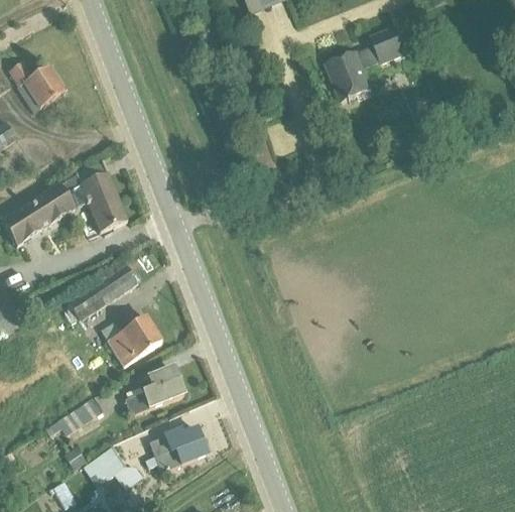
[(247,0),(253,15),(266,9),(262,0),(247,0)]
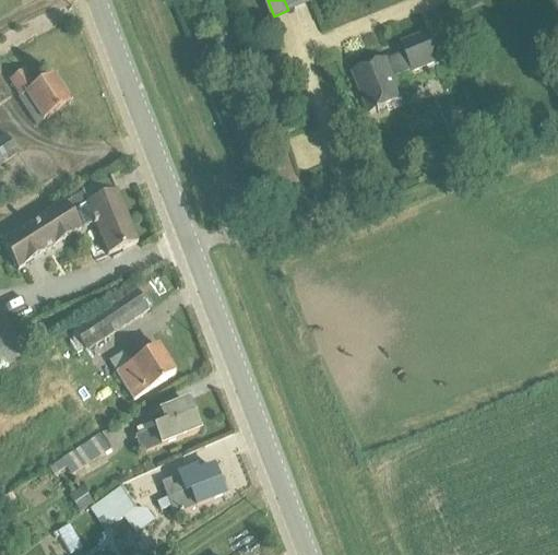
[(406,49),(354,69),(370,111),(407,97),(399,74),(442,57),(431,28),(403,39),(406,49)]
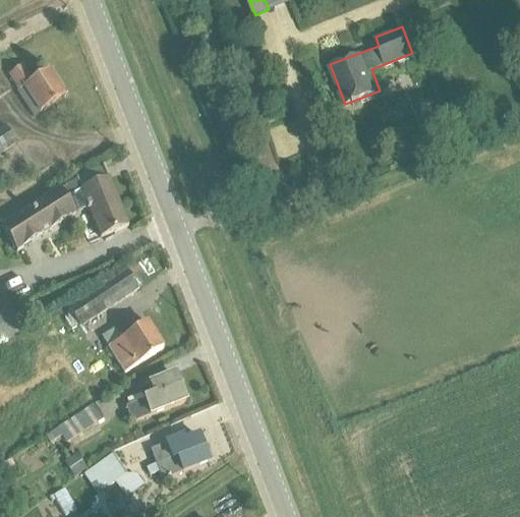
[(34,78),(23,63),(9,72),(18,88),(17,89),(34,115),(66,94),(50,67),(34,78)]
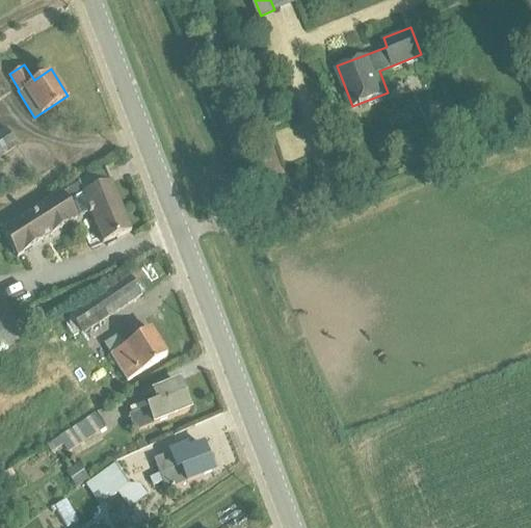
[(0,156),(19,143),(6,125),(0,128),(0,156)]
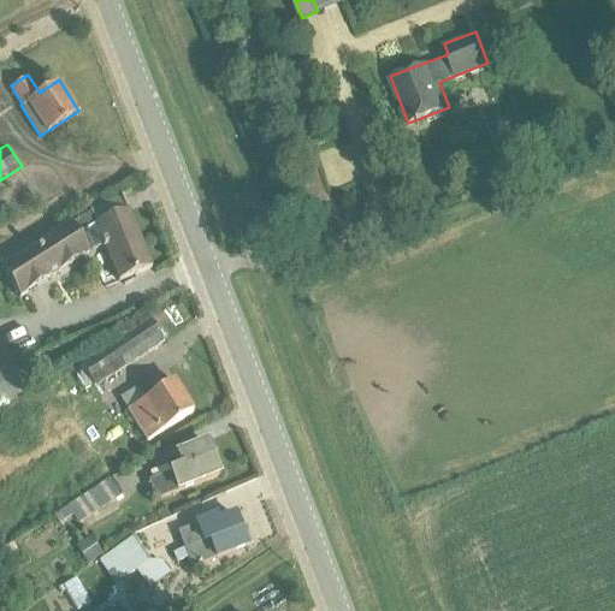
[(90,208),(74,220),(92,250),(105,243),(119,279),(153,265),(123,194),(90,208)]
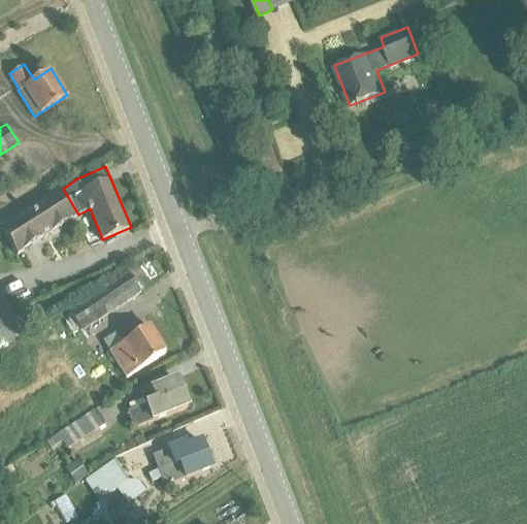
[(18,254),(77,215),(62,189),(1,227),(18,254)]
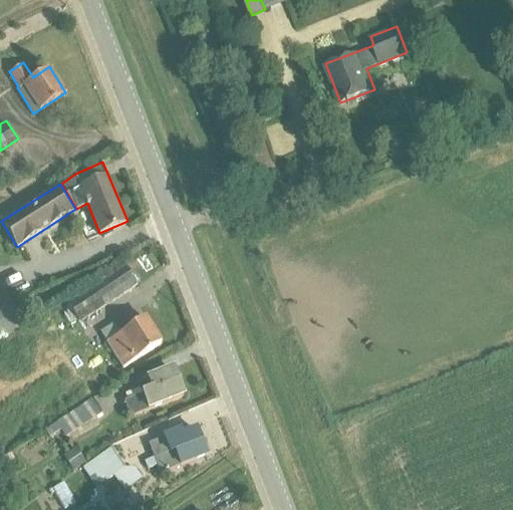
[(72,298),(85,317),(138,283),(124,263),(72,298)]
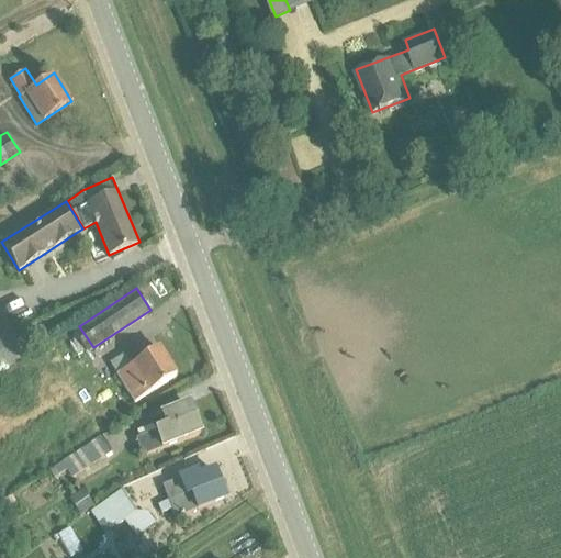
[(110,360),(118,372),(134,401),(177,374),(159,346),(132,364),(125,352),(110,360)]
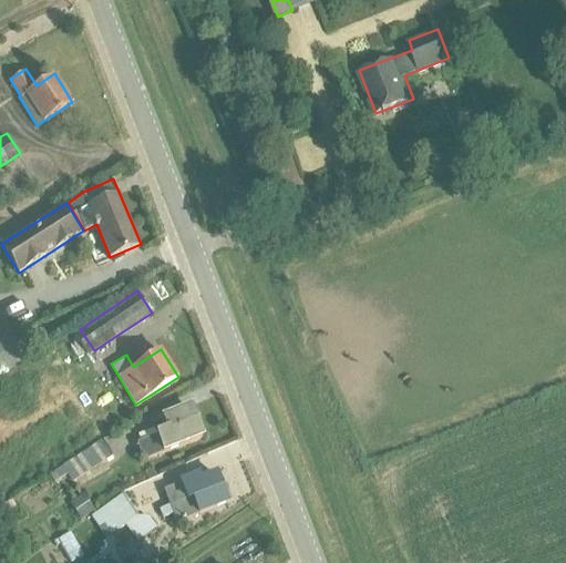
[(158,431),(157,428),(150,431),(151,436),(137,441),(144,458),(203,436),(191,407),(162,418),(166,428),(158,431)]
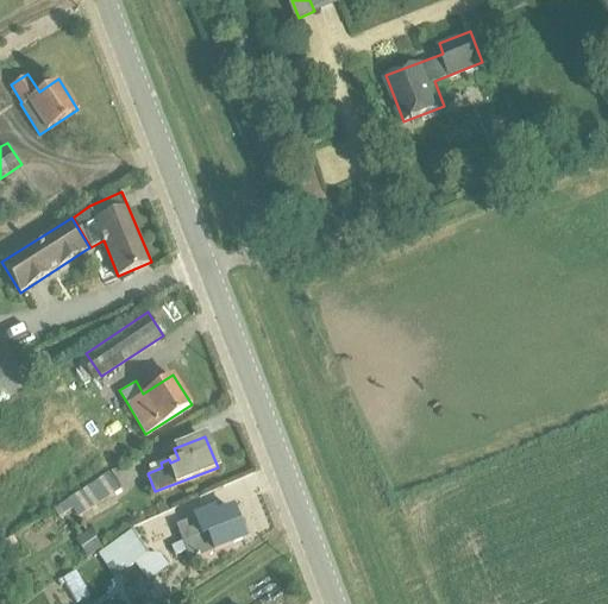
[(123,486),(112,470),(52,507),(56,513),(63,508),(66,511),(74,507),(79,514),(123,486)]
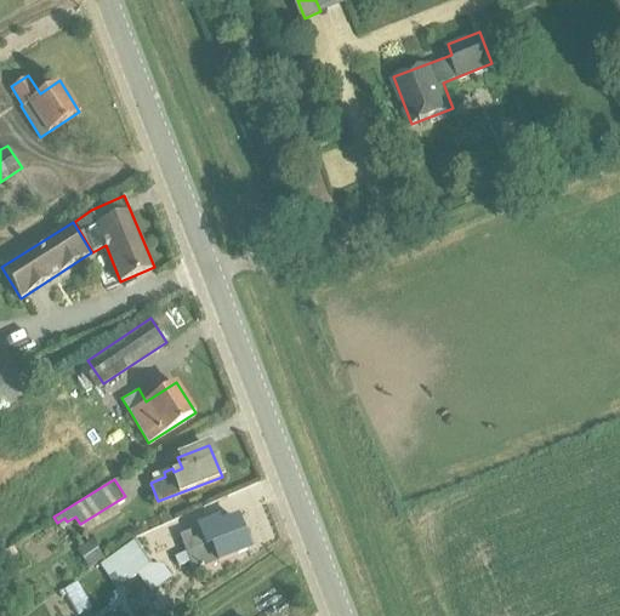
[(180,535),(186,551),(175,554),(178,564),(189,559),(193,569),(216,559),(217,560),(250,547),(238,518),(221,524),(219,519),(180,535)]
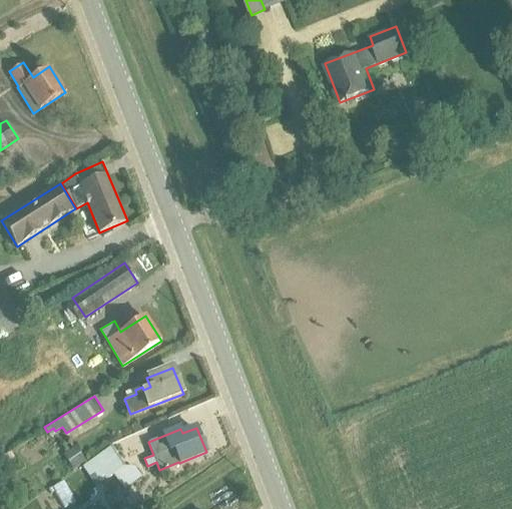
[(74,468),(86,459),(76,444),(64,453),(74,468)]
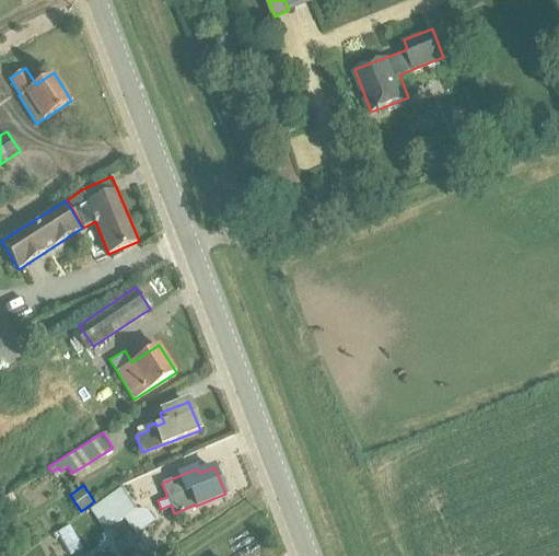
[(124,516),(136,532),(155,519),(147,507),(137,507),(121,486),(91,507),(97,518),(103,514),(111,525),(124,516)]
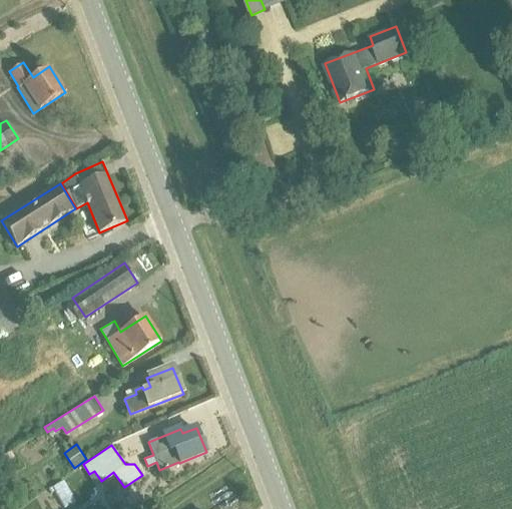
[(0,464),(15,456),(10,447),(0,452),(0,464)]
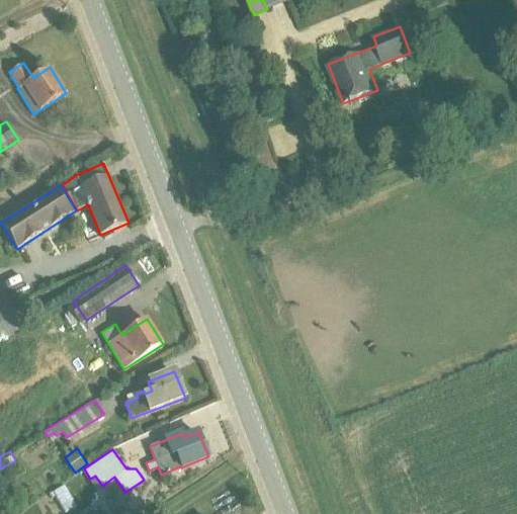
[(54,491),(66,511),(77,505),(65,484),(54,491)]
